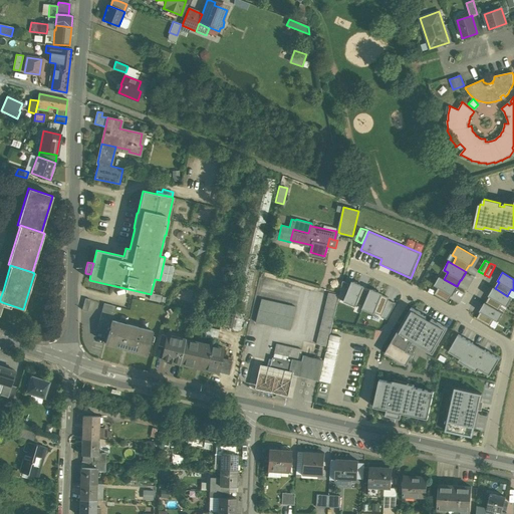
[(439,288),(435,294),(448,302),(452,295),(453,296),(458,287),(457,286),(444,279),(440,277),(434,286),(439,288)]
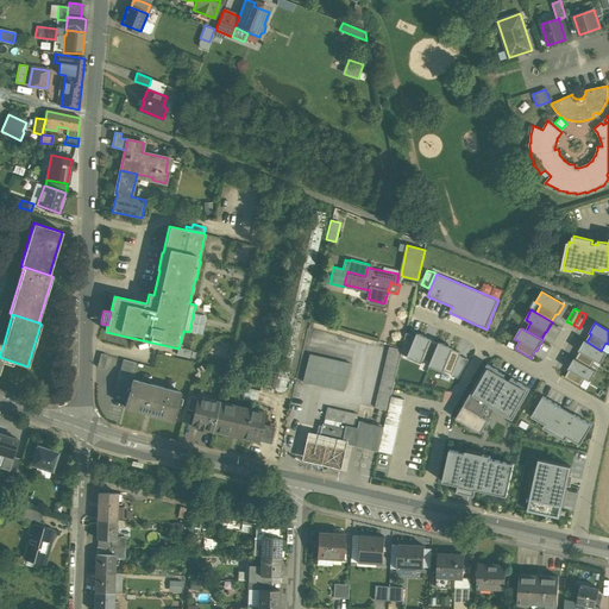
[(429,368),(439,345),(431,341),(432,339),(418,333),(415,338),(407,358),(429,368)]
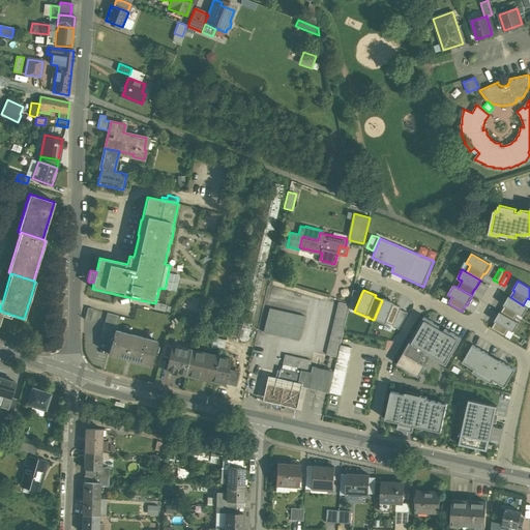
[(354,312),(361,294),(352,291),(350,304),(349,310),(354,312)]
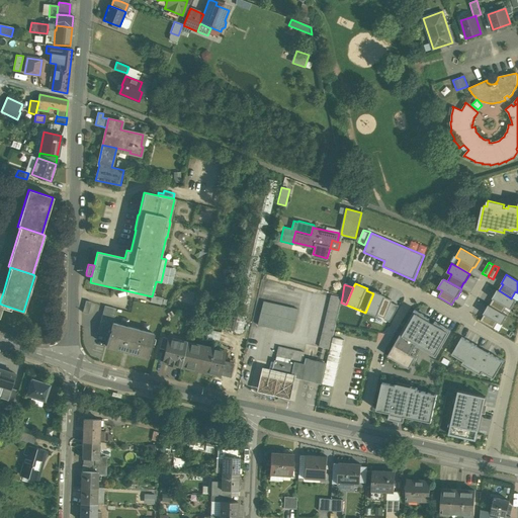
[(494,299),(490,306),(503,314),(506,307),(511,310),(516,300),(511,298),(499,290),(497,289),(492,298),(494,299)]
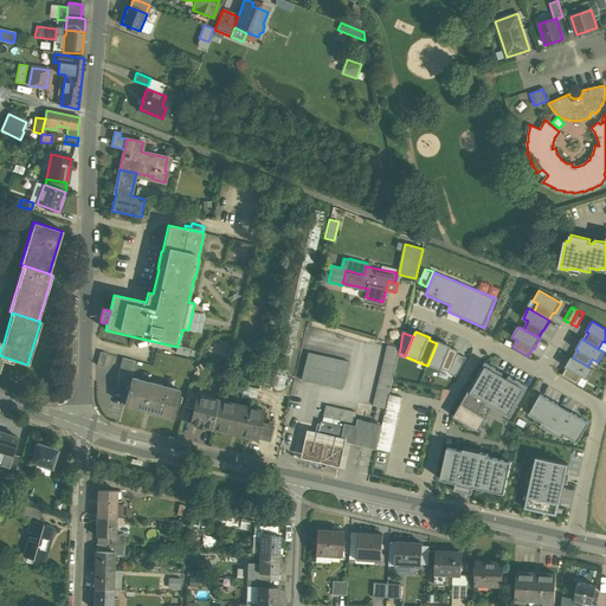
[(437,343),(427,366),(449,375),(457,356),(458,354),(450,349),(451,347),(438,341),(437,343)]
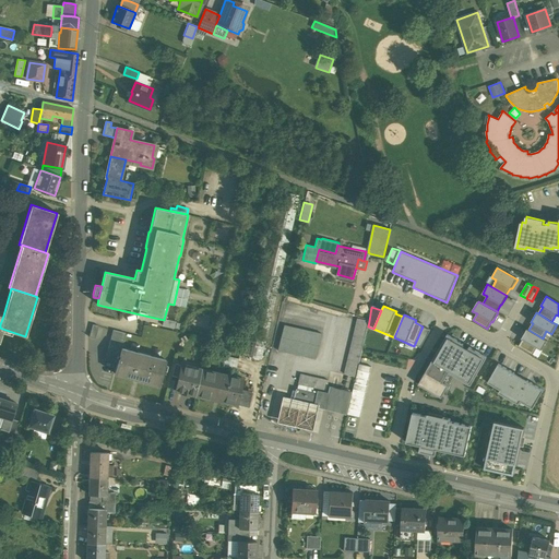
[(343,375),(355,377),(368,326),(369,321),(357,319),(343,375)]
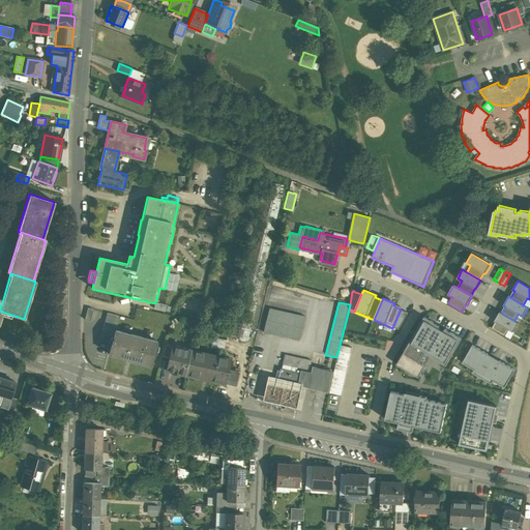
[(87,307),(84,320),(90,321),(93,310),(87,307)]
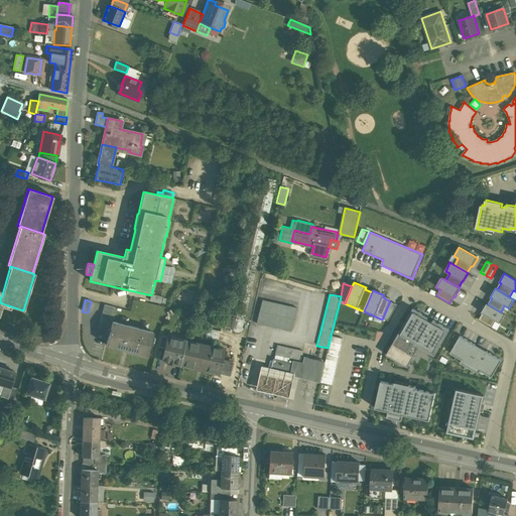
[(297,308),(262,300),(256,324),(292,332),(297,308)]
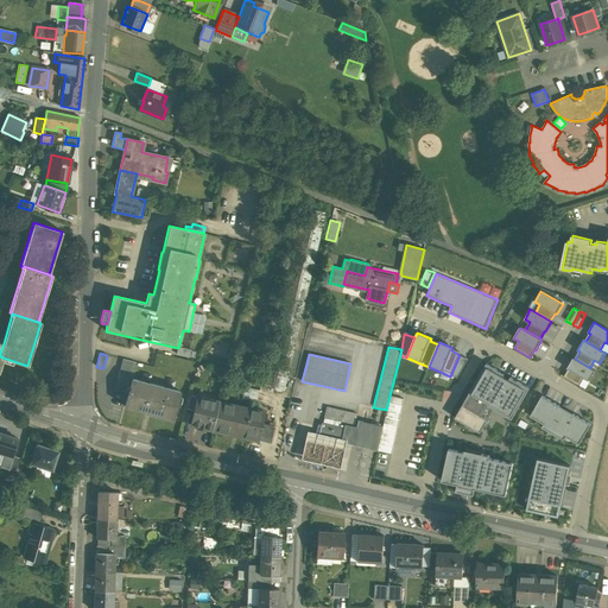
[(458,358),(450,377),(457,380),(467,361),(458,358)]
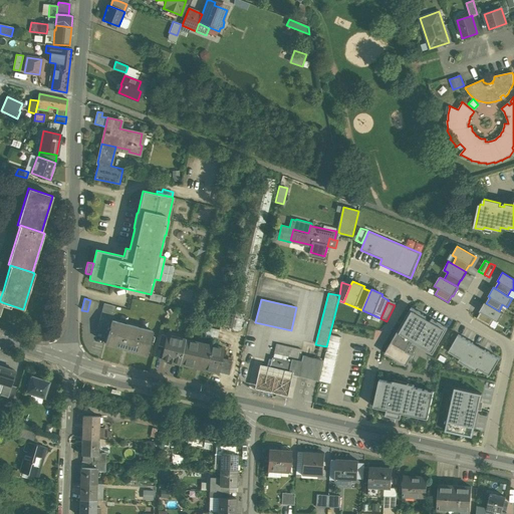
[(115,306),(103,303),(96,331),(107,334),(115,306)]
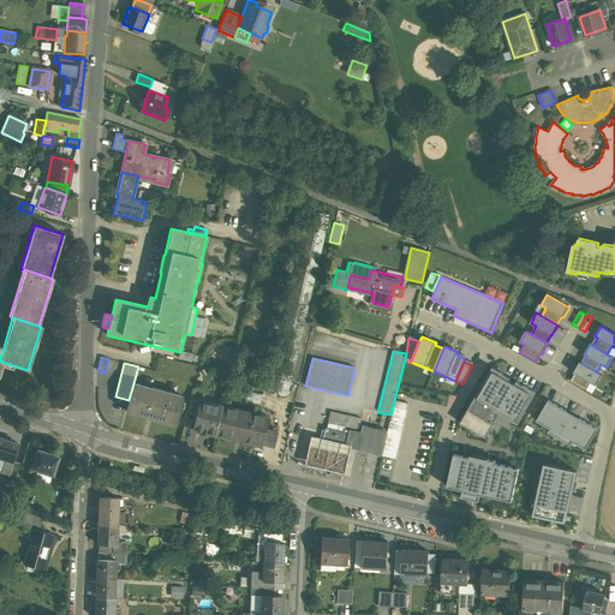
[(575,375),(571,382),(586,390),(590,383),(596,386),(602,375),(597,372),(581,363),(580,363),(573,374),(575,375)]
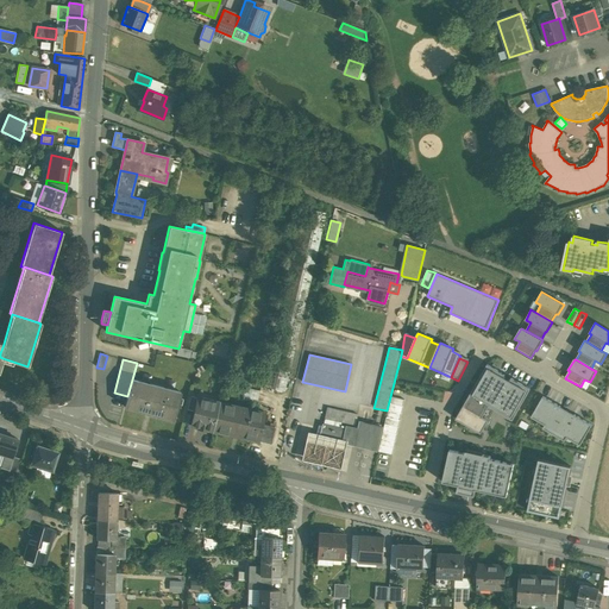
[(531,389),(487,364),(456,419),(482,433),(489,420),(478,414),(484,403),(513,420),(531,389)]
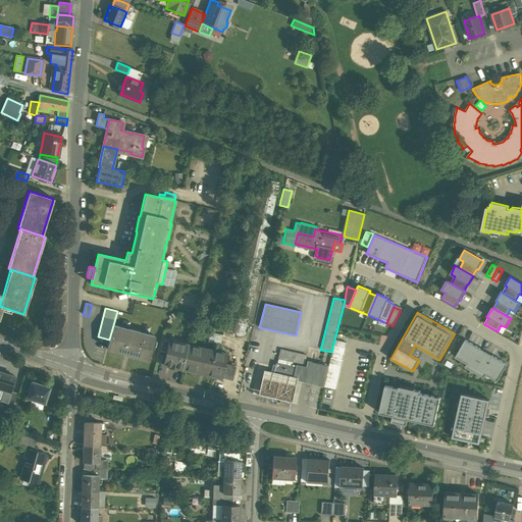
[(155,336),(114,325),(108,349),(120,352),(120,351),(140,356),(140,357),(149,360),(155,336)]
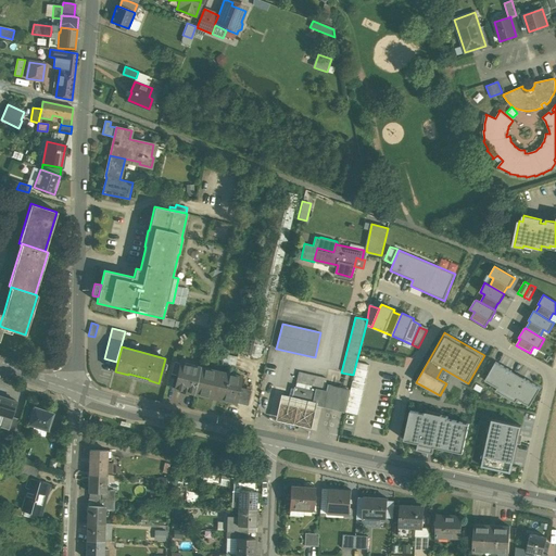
[(182,362),(174,361),(171,374),(178,375),(180,365),(181,366),(182,362)]
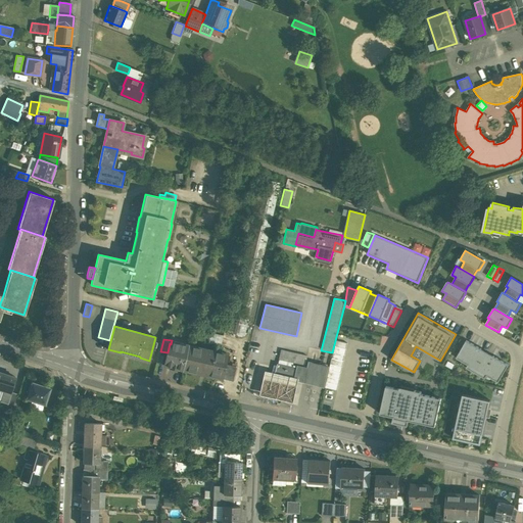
[(348,343),(336,340),(325,388),(337,391),(348,343)]
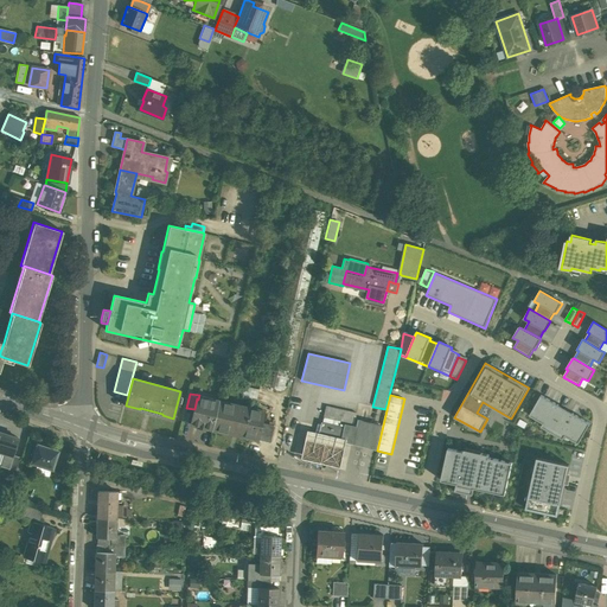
[(590,423),(542,395),(530,416),(543,423),(541,427),(562,440),(564,436),(579,445),(590,423)]
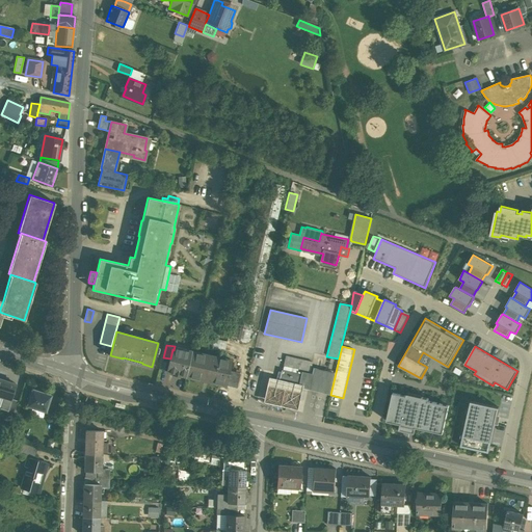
[(174,350),(173,349),(170,358),(167,372),(174,373),(174,374),(181,376),(181,375),(186,376),(191,351),(181,349),(181,351),(174,350)]
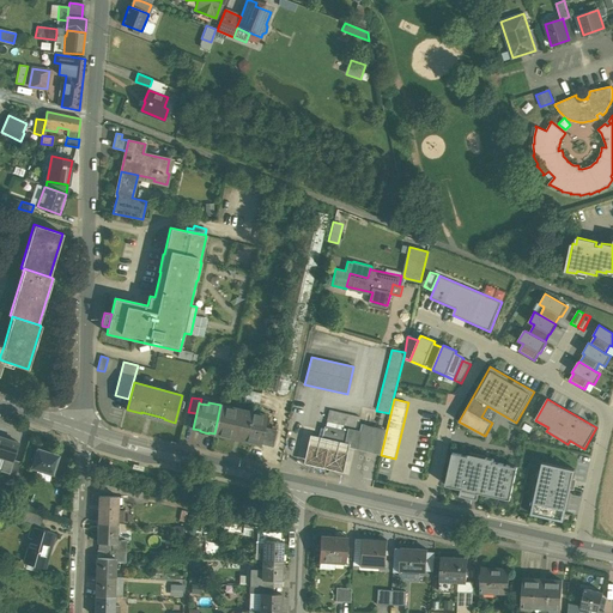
[(267,416),(220,405),(214,434),(261,444),(261,442),(265,426),(267,416)]
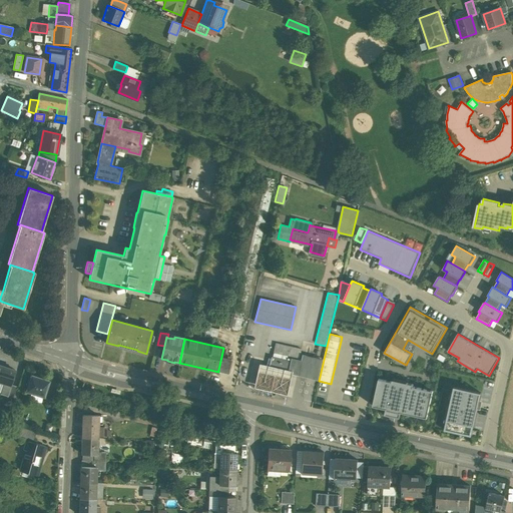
[(277,344),(274,358),(287,361),(287,358),(292,359),(299,361),(301,349),(277,344)]
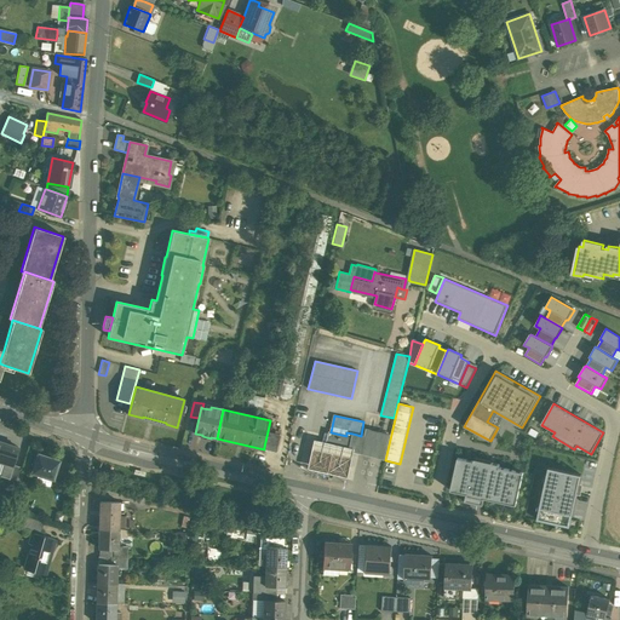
[(527,434),(535,438),(539,432),(530,428),(527,434)]
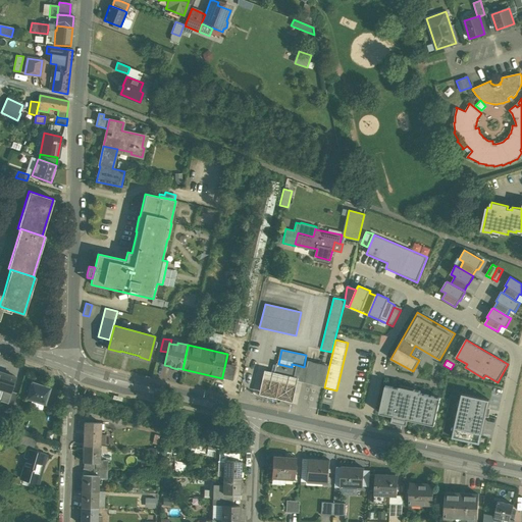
[(328,367),(308,362),(306,368),(307,368),(306,373),(305,377),(305,376),(304,381),(324,386),(328,367)]
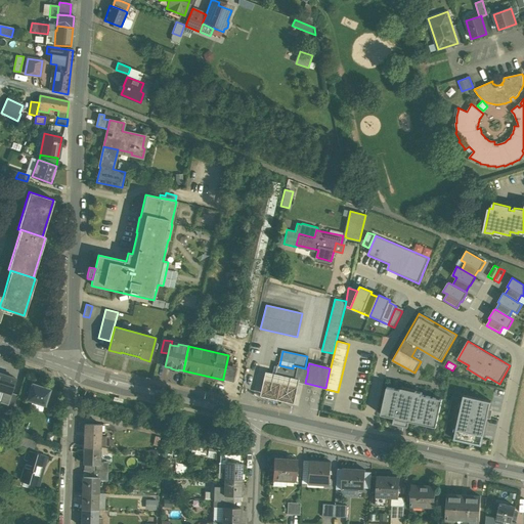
[(236,367),(226,364),(223,378),(233,381),(236,367)]
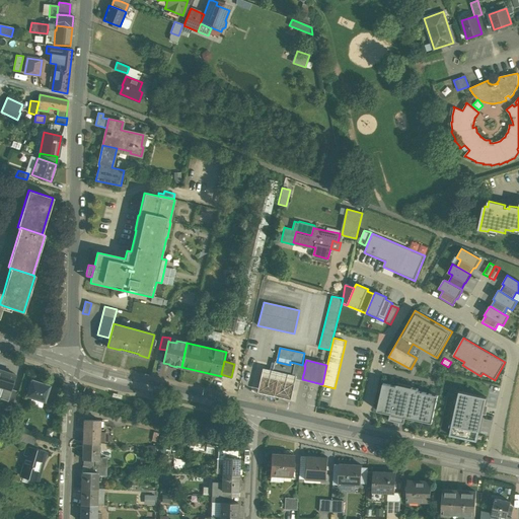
[(277,362),(276,362),(273,372),(292,377),(295,363),(290,362),(290,365),(277,362)]
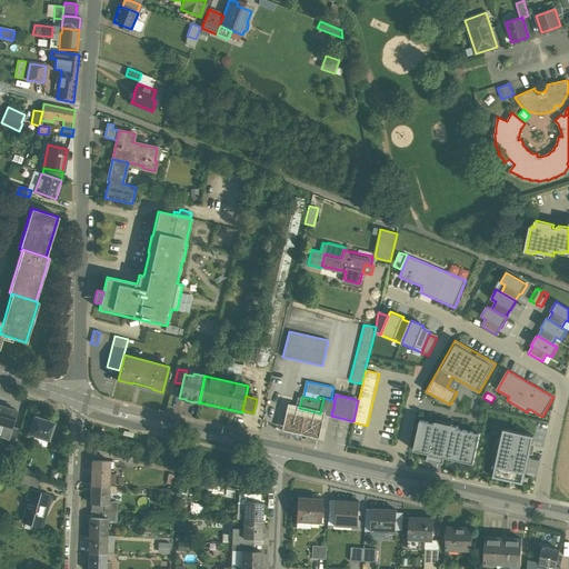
[(331,400),(323,398),(320,413),(326,415),(331,416),(332,410),(332,411),(333,407),(335,401),(333,401),(331,400)]
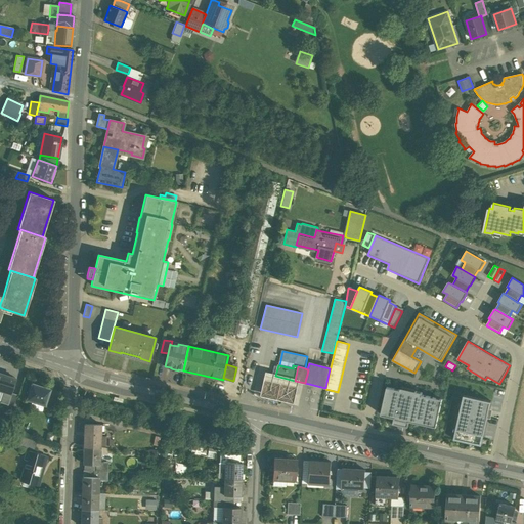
[(10,394),(10,393),(15,378),(0,373),(0,390),(3,392),(0,400),(0,402),(6,404),(7,404),(10,394)]
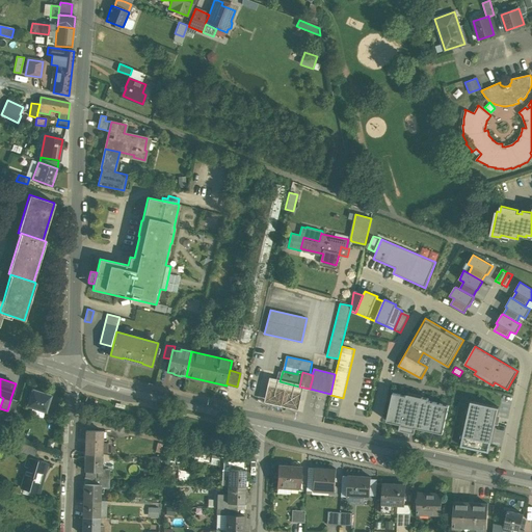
[(268,393),(265,404),(298,411),(301,401),(304,388),(299,387),(280,381),(271,379),(268,393)]
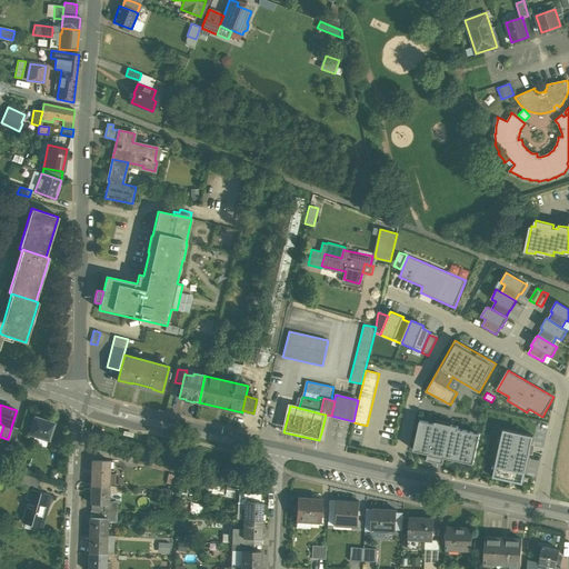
[(45,418),(33,413),(31,420),(33,420),(29,433),(48,440),(53,423),(43,420),(45,418)]
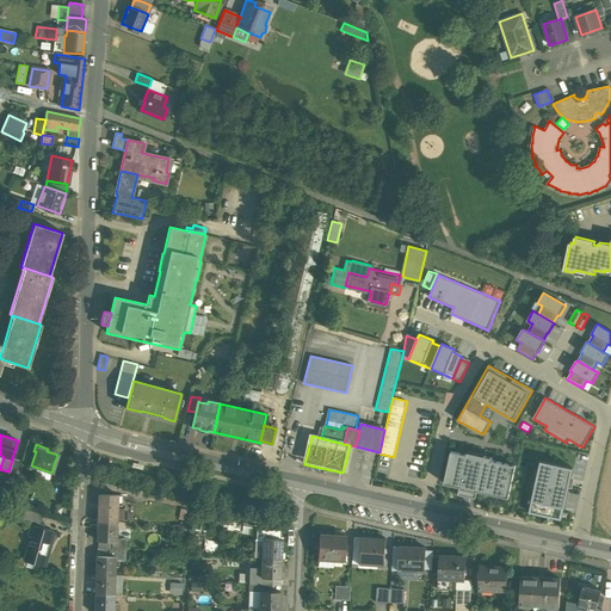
[(469,456),(451,452),(444,483),(460,487),(458,493),(457,494),(475,499),(477,492),(508,498),(516,467),(493,461),(493,458),(483,456),(482,461),(468,458),(469,456)]
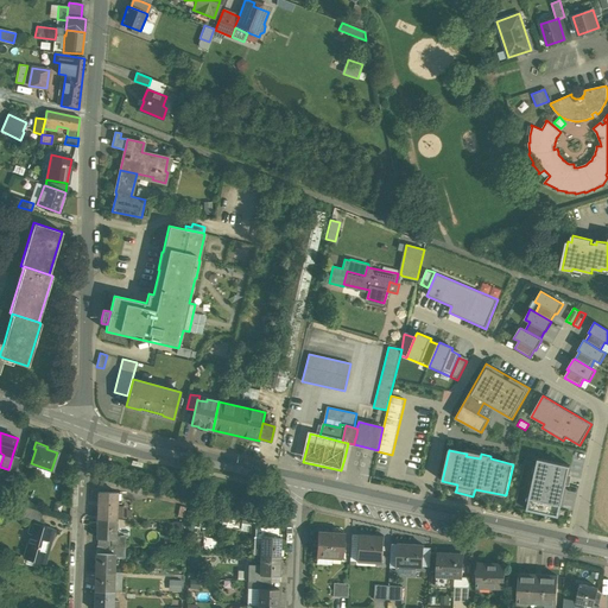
[(20,458),(12,456),(12,457),(8,469),(7,469),(7,473),(14,475),(20,458)]
